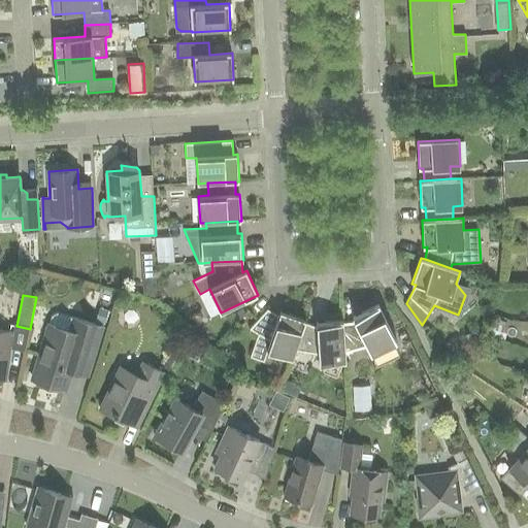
[(99,306),(95,321),(103,324),(108,309),(99,306)]
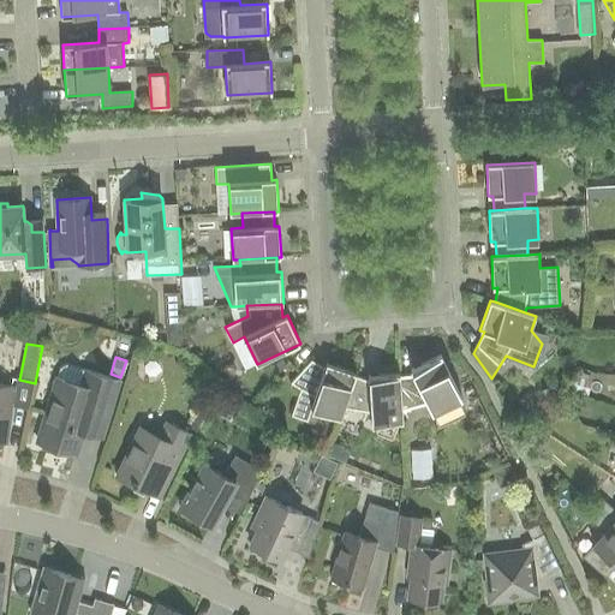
[(441,357),(412,370),(415,375),(400,376),(402,410),(428,404),(433,413),(461,400),(441,357)]
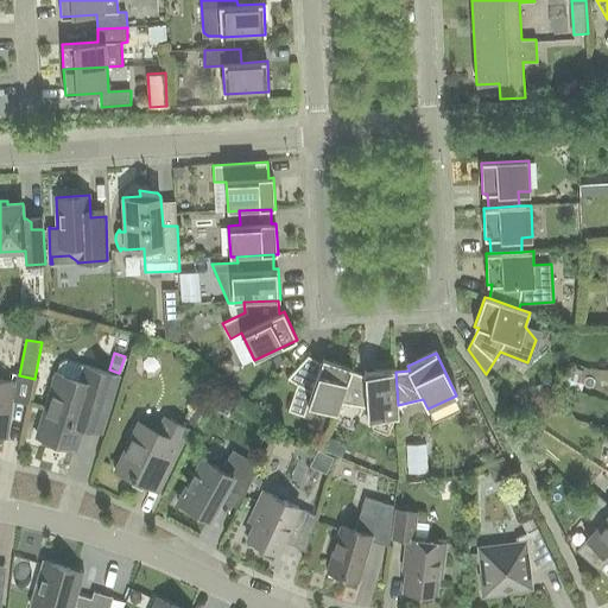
[(341,403),(352,371),(353,369),(323,359),(322,362),(308,355),(287,379),(297,385),(289,411),(304,416),(309,404),(337,413),(341,403)]
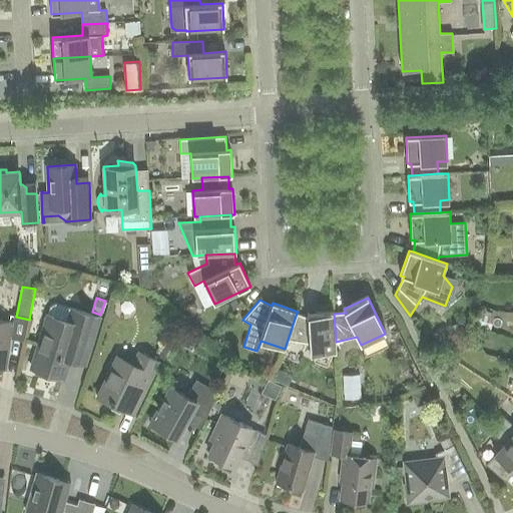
[(65,376),(73,351),(88,356),(100,317),(56,304),(50,306),(47,318),(32,366),(65,376)]
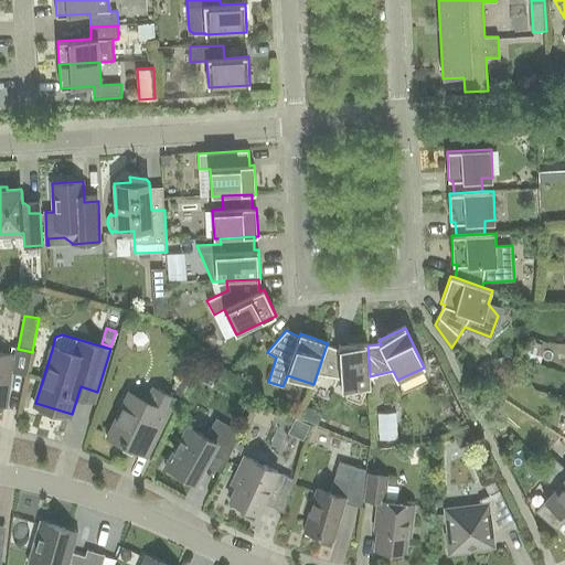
[(371,387),(370,376),(368,345),(368,343),(339,345),(339,350),(327,344),(317,374),(341,379),(341,390),(371,387)]
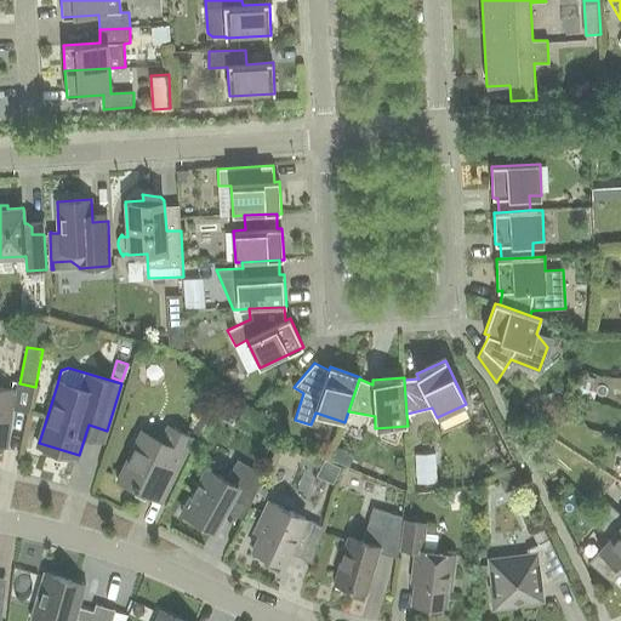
[(576,394),(592,398),(596,382),(580,379),(576,394)]
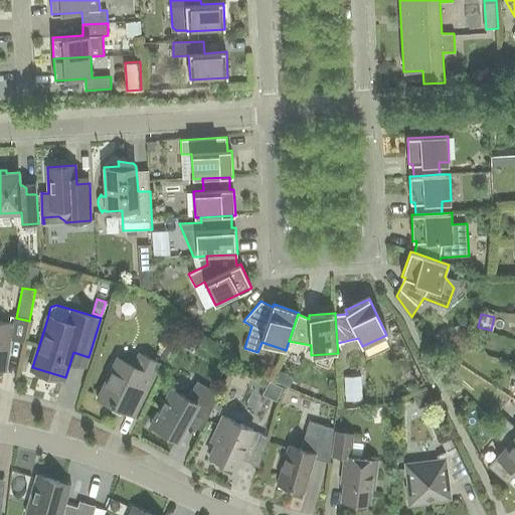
[(0,369),(4,370),(11,323),(0,321),(0,369)]
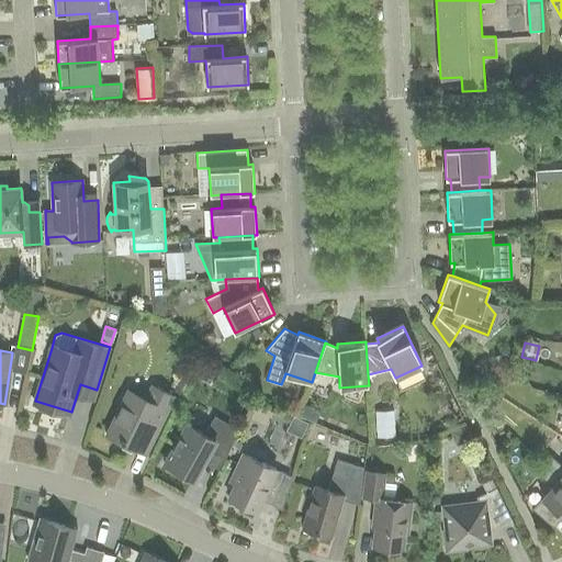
[(173,389),(181,393),(188,379),(181,375),(173,389)]
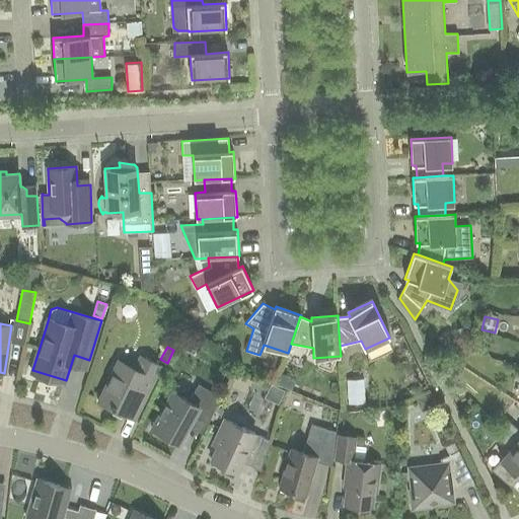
[(136,420),(161,367),(140,356),(135,368),(118,360),(98,401),(136,420)]
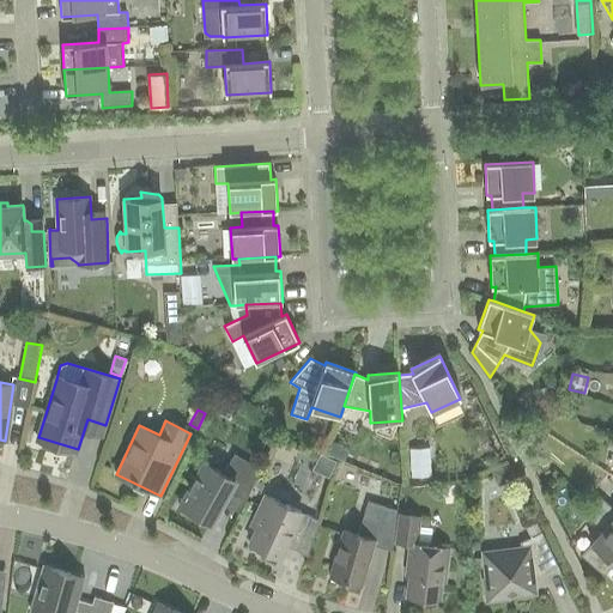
[(343,461),(347,450),(334,444),(329,455),(343,461)]
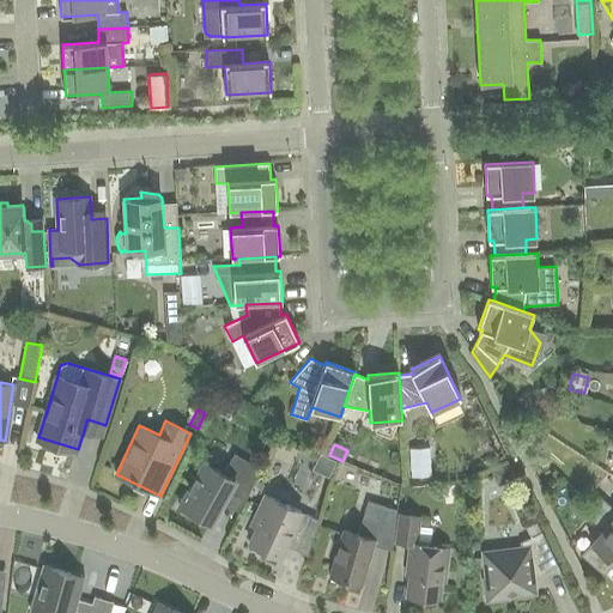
[(246,501),(261,469),(235,454),(224,473),(204,462),(180,507),(211,523),(229,491),(246,501)]
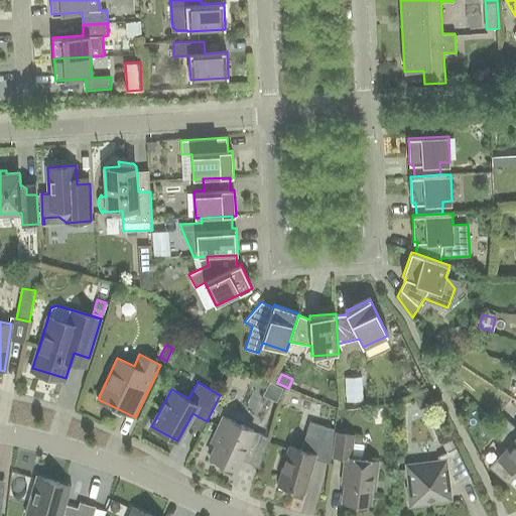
[(276,403),(282,390),(269,384),(263,397),(276,403)]
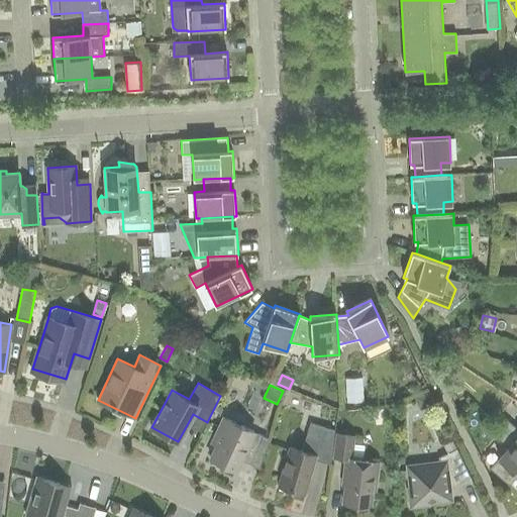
[(415,398),(421,410),(434,404),(428,391),(415,398)]
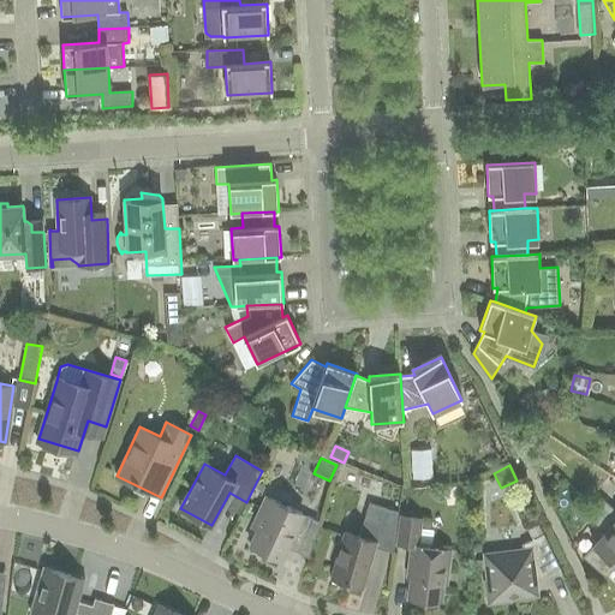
[(309,557),(320,521),(303,514),(303,513),(267,497),(252,527),(258,530),(250,545),(281,560),(287,548),(309,557)]
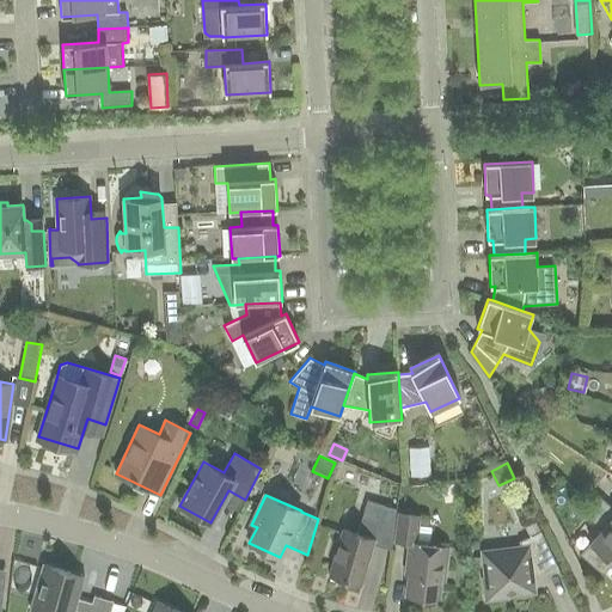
[(611,507),(600,496),(592,505),(611,522),(611,507)]
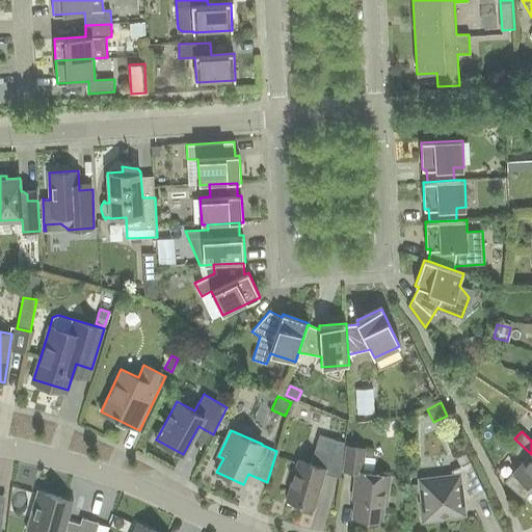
[(341,478),(345,443),(319,435),(311,463),(299,460),(287,500),(313,508),(324,473),(341,478)]
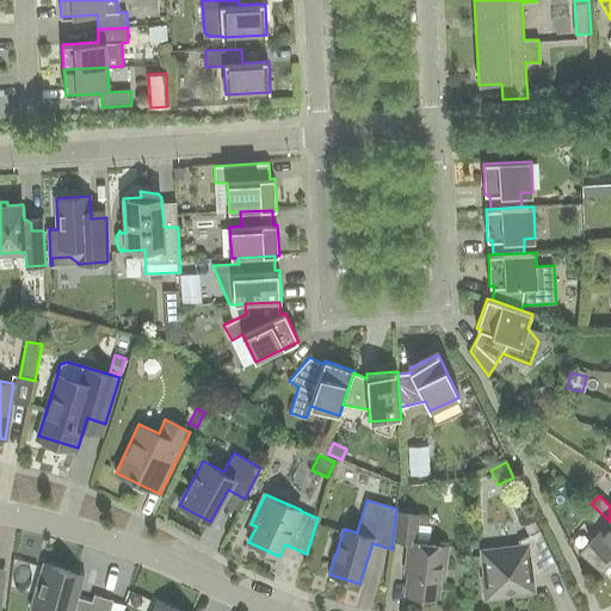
[(610,522),(591,504),(582,513),(600,529),(590,542),(579,554),(602,573),(610,562),(610,522)]
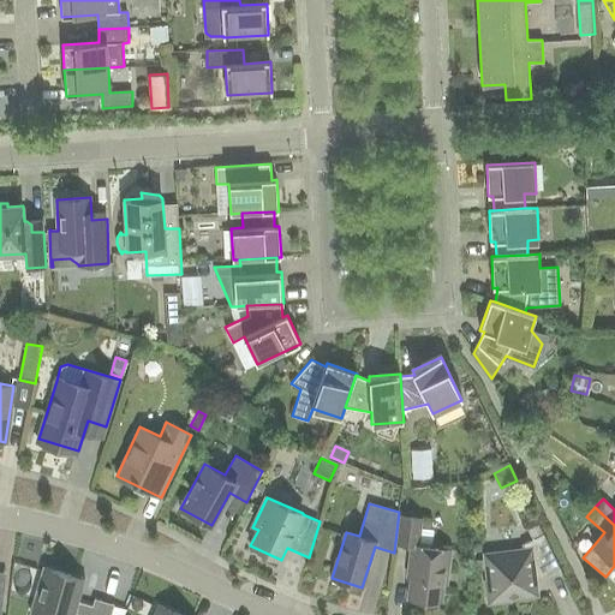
[(408,598),(442,602),(446,572),(448,573),(452,550),(418,545),(422,518),(401,515),(398,544),(412,545),(408,567),(412,568),(408,598)]
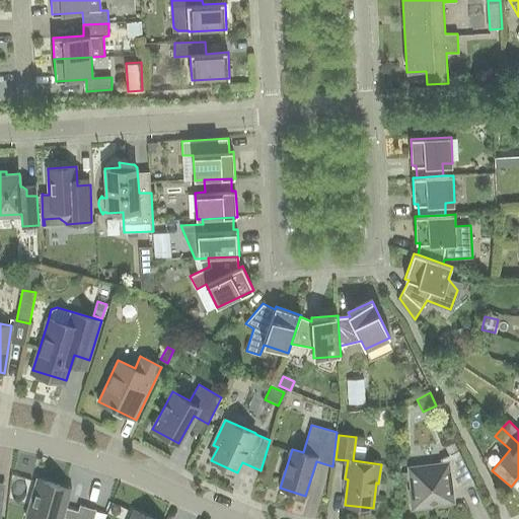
[(451,491),(472,479),(458,450),(440,459),(441,464),(410,468),(413,490),(410,490),(413,509),(432,507),(432,504),(453,502),(451,491)]
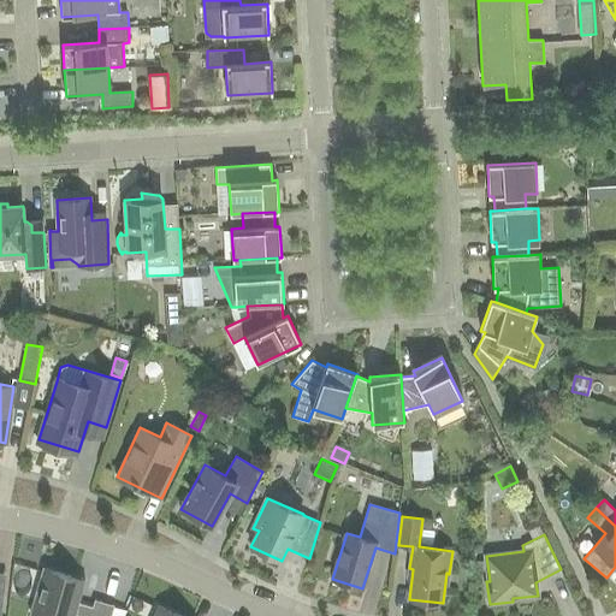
[(111,615),(114,605),(95,600),(93,606),(80,603),(86,581),(43,568),(30,612),(41,615),(111,615)]
